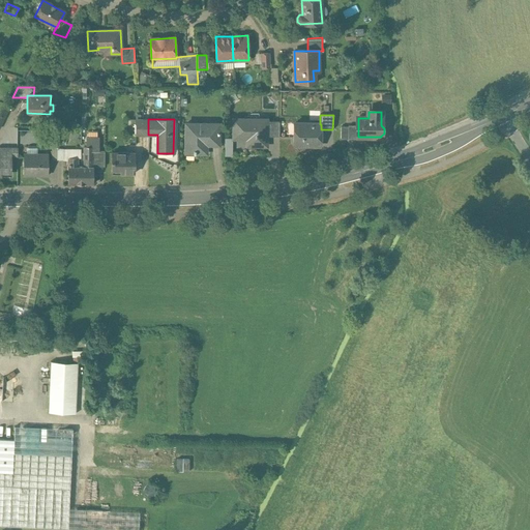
[(267,119),(233,119),(233,138),(254,138),(254,145),(267,145),(267,136),(267,121),(267,119)]
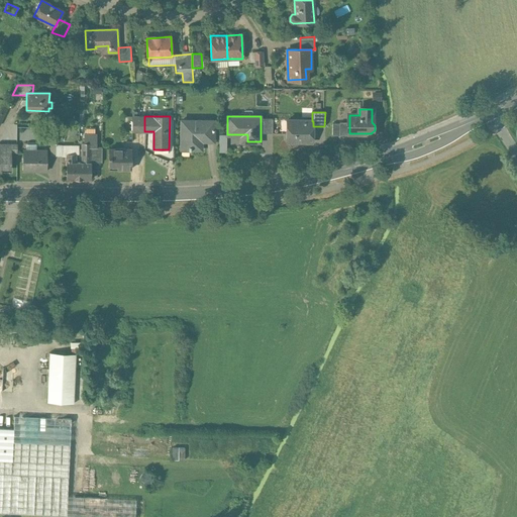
[(273,118),(261,118),(261,132),(272,132),(273,118)]
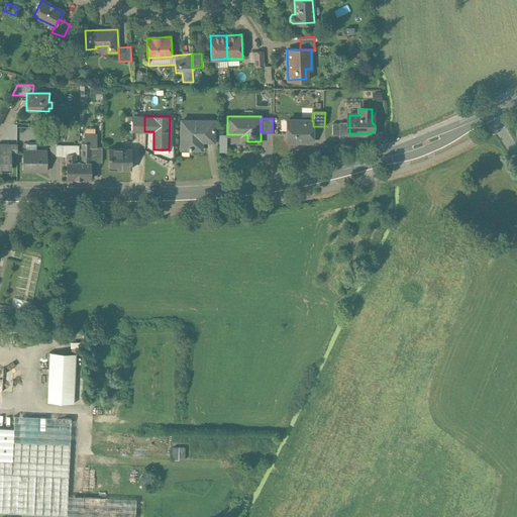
[(206,121),(182,120),(181,148),(189,148),(189,151),(191,151),(191,148),(201,148),(201,140),(212,140),(212,137),(206,137),(206,121)]
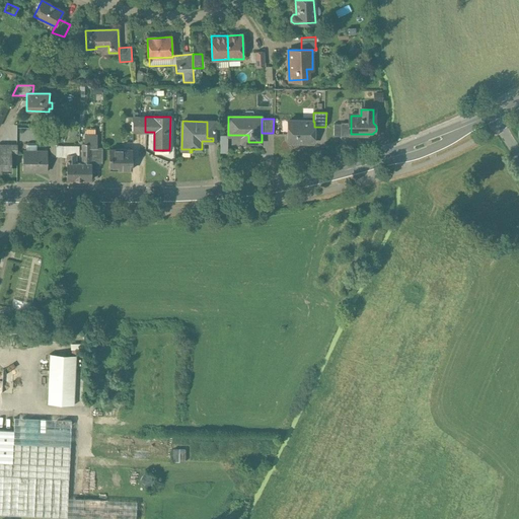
[(313,122),(288,121),(288,140),(290,142),(311,142),(314,140),(314,127),(314,122),(313,122)]
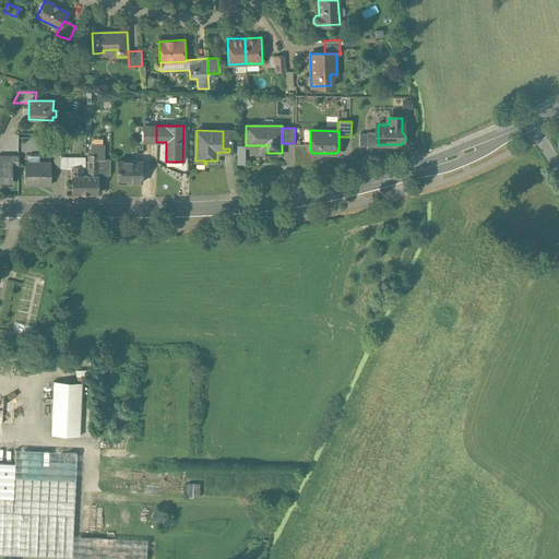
[(378,132),(367,132),(367,133),(367,146),(379,146),(379,144),(378,144),(378,132)]
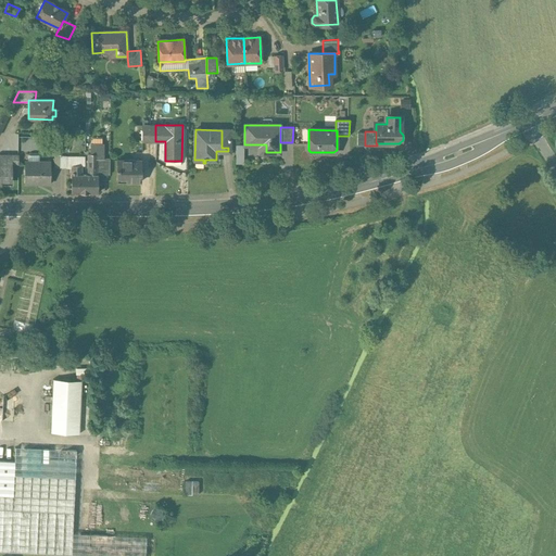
[(103,144),(91,144),(91,155),(88,155),(87,175),(85,175),(85,192),(98,193),(98,175),(102,175),(102,159),(103,159),(103,144)]
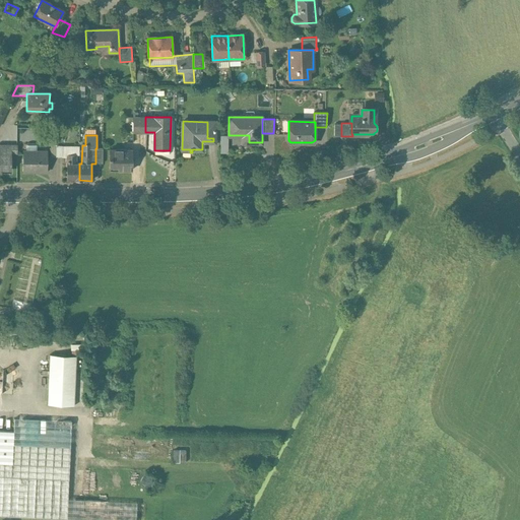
[(17,144),(0,144),(0,153),(1,153),(1,150),(11,150),(11,153),(17,153),(17,144)]
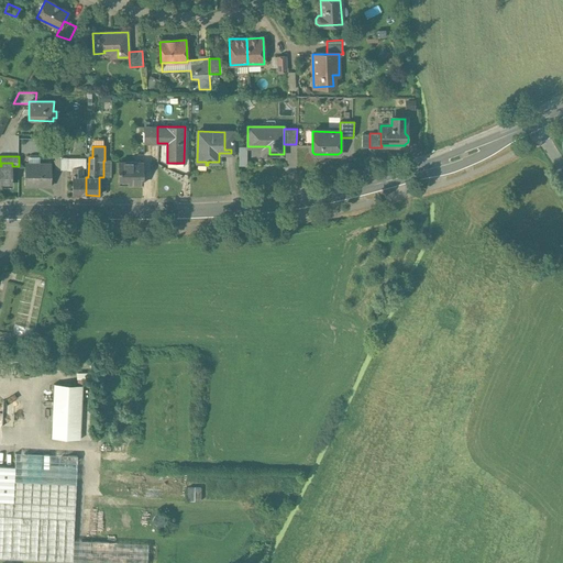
[(86,158),(67,157),(67,170),(73,170),(73,168),(83,168),(83,177),(86,177),(86,158)]
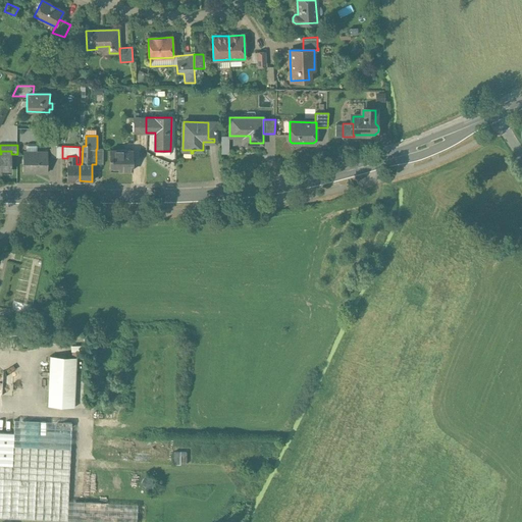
[(133,149),(109,149),(109,169),(133,169),(133,149)]
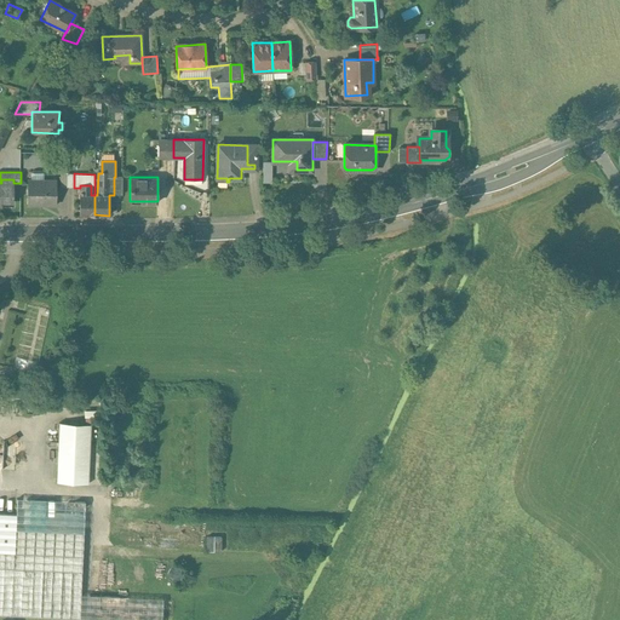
[(13,183),(13,179),(1,179),(1,183),(0,183),(0,206),(3,206),(3,202),(13,202),(13,183)]
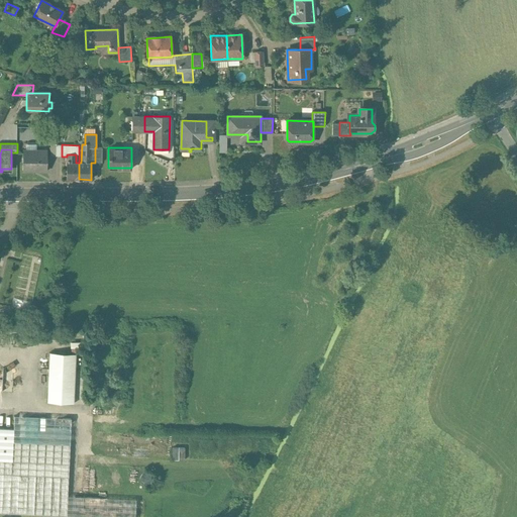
[(46,150),(23,150),(23,172),(46,172),(46,150)]
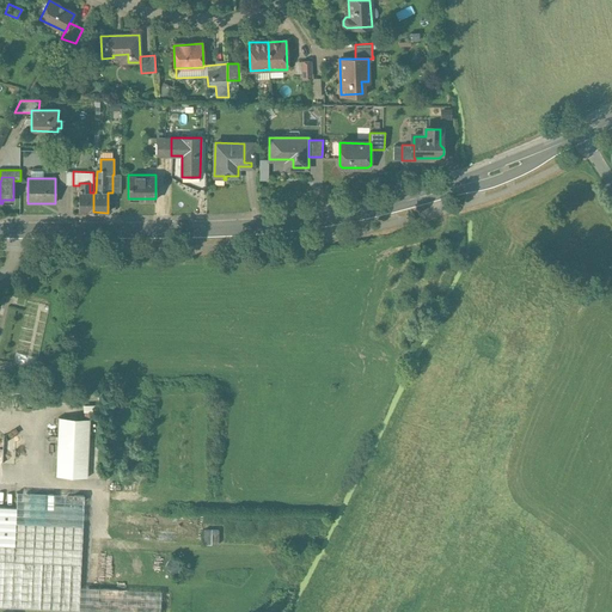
[(90,183),(79,183),(79,185),(79,193),(79,212),(93,212),(93,193),(90,193),(90,183)]
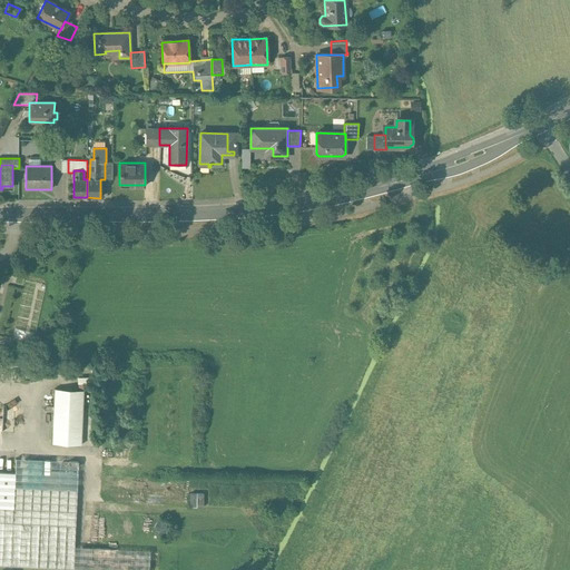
[(84,391),(55,389),(52,443),(81,444),(84,391)]
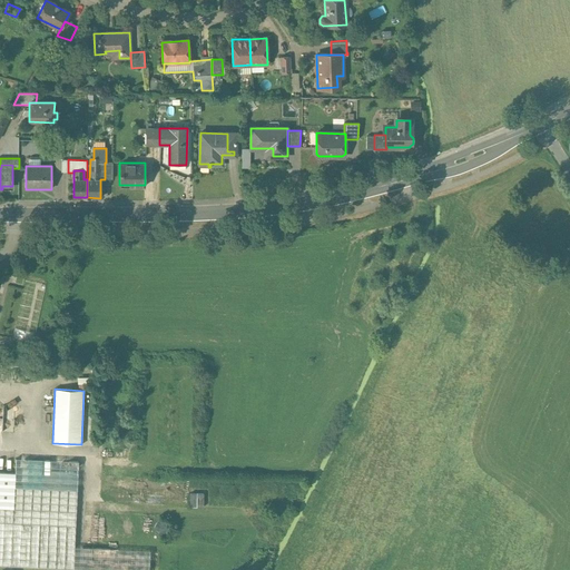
[(78,462),(16,459),(16,473),(15,487),(77,490),(78,462)]
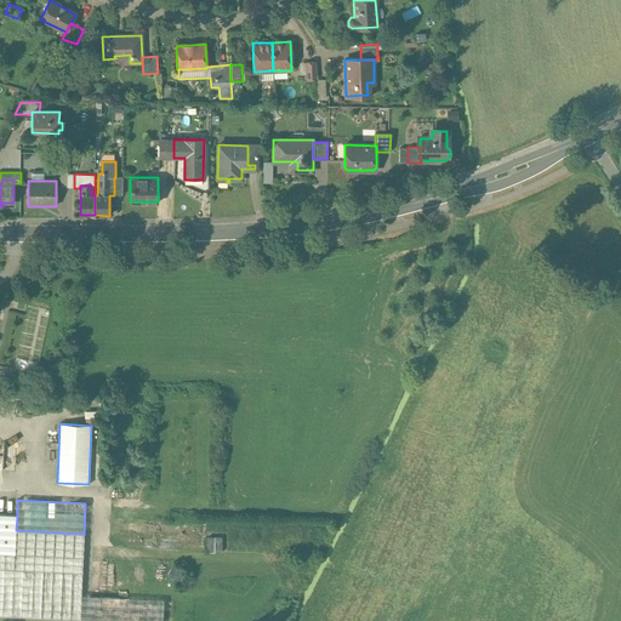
[(17,516),(0,514),(0,615),(80,620),(81,596),(84,534),(16,530),(17,516)]
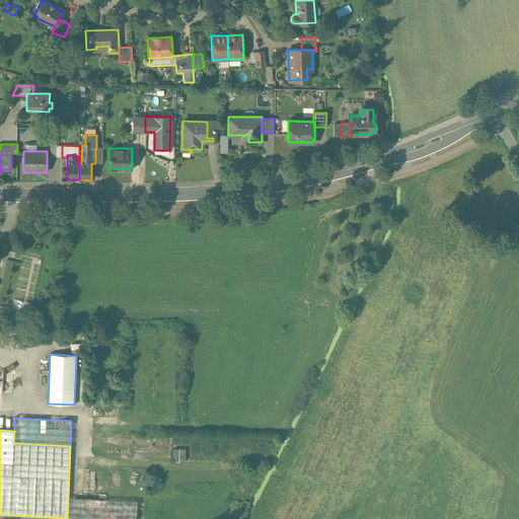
[(173,460),(187,460),(187,448),(173,448),(173,460)]
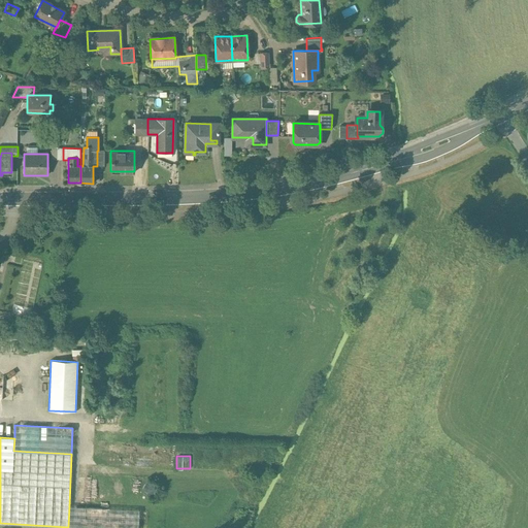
[(137,527),(139,510),(69,506),(68,527),(93,527),(137,527)]
